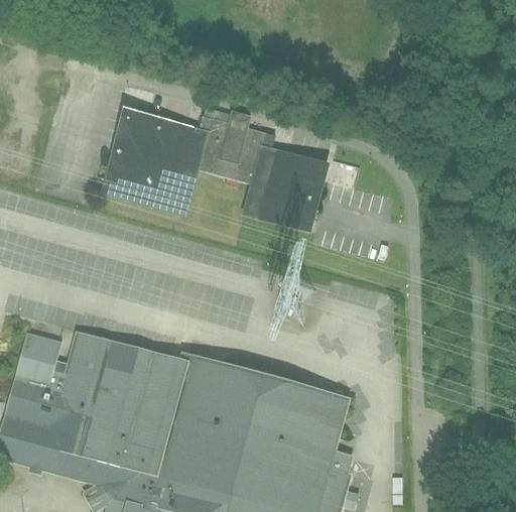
[(311,230),(329,164),(272,149),(276,133),(204,114),(200,129),(127,110),(106,190),(185,212),(198,167),(254,182),(246,212),(311,230)]
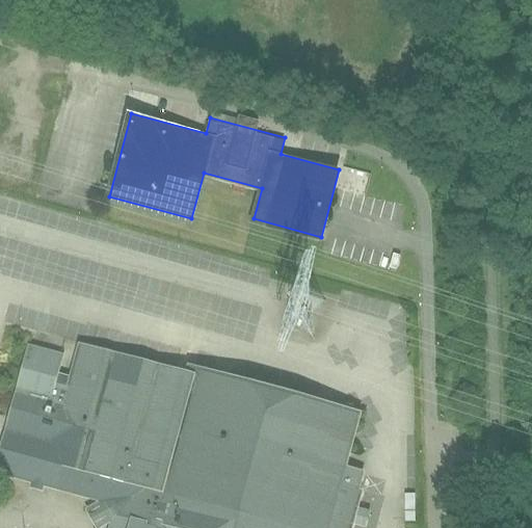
[(362,469),(344,464),(357,413),(191,367),(190,371),(82,341),(70,385),(57,381),(64,351),(31,342),(22,375),(0,452),(0,468),(102,496),(114,518),(111,527),(349,527),(352,517),(360,519),(362,507),(352,505),(362,469)]
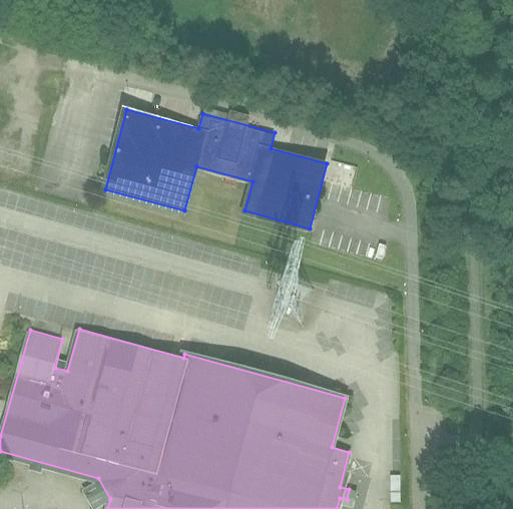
[(390,473),(390,489),(400,489),(400,473),(390,473)]
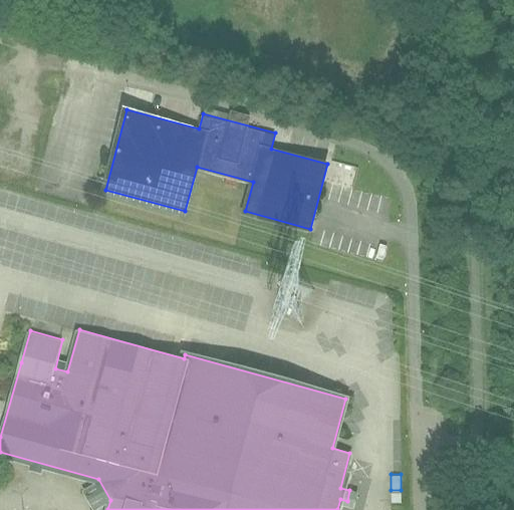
[(401,490),(391,490),(392,501),(402,501),(401,490)]
